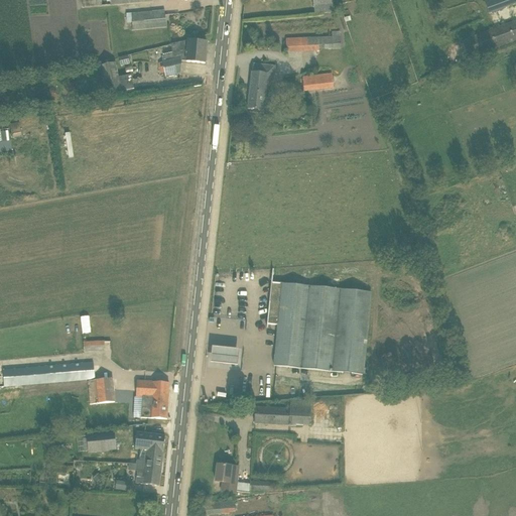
[(333,0),(312,0),(315,15),(335,13),(333,0)]
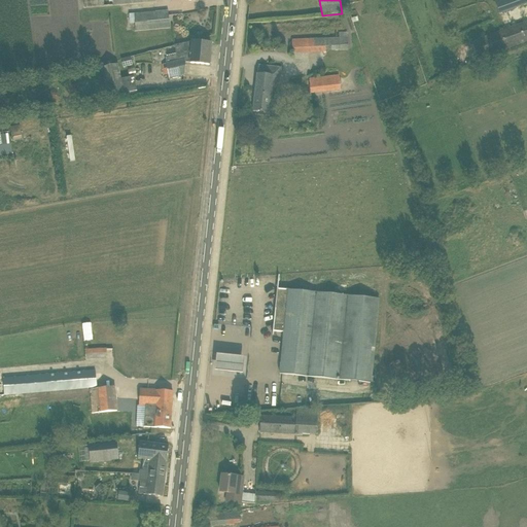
[(499,15),(526,5),(526,3),(525,0),(497,0),(494,1),(499,15)]
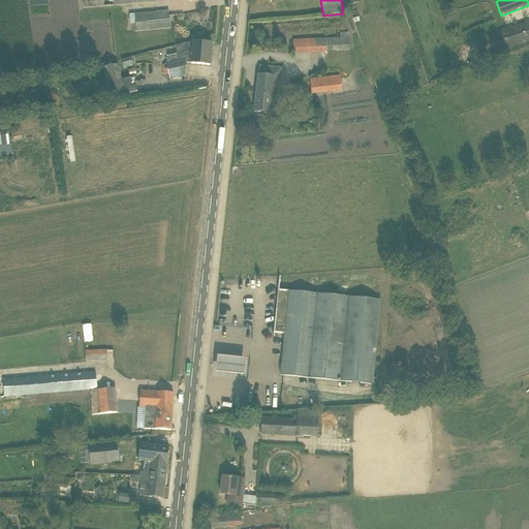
[(169,12),(135,16),(136,31),(170,29),(169,12)]
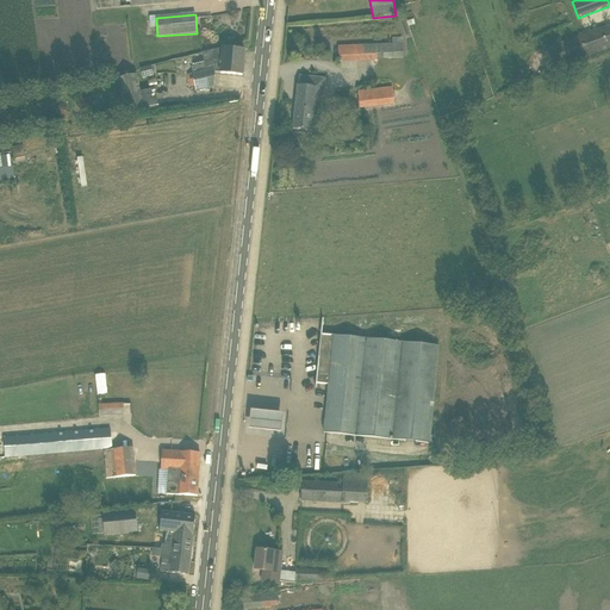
[(609,24),(546,49),(554,70),(609,49),(609,24)]
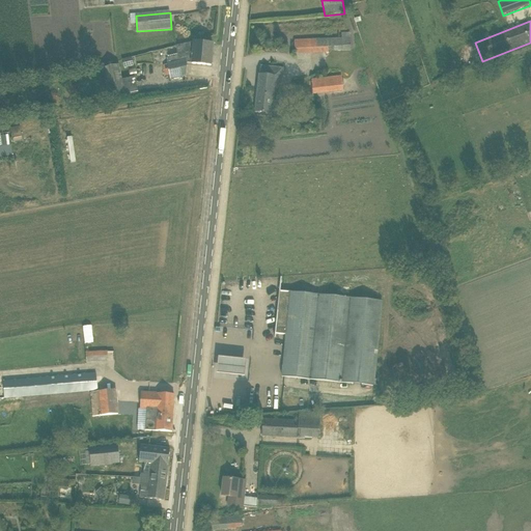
[(295,54),(328,53),(328,38),(295,40),(295,54)]
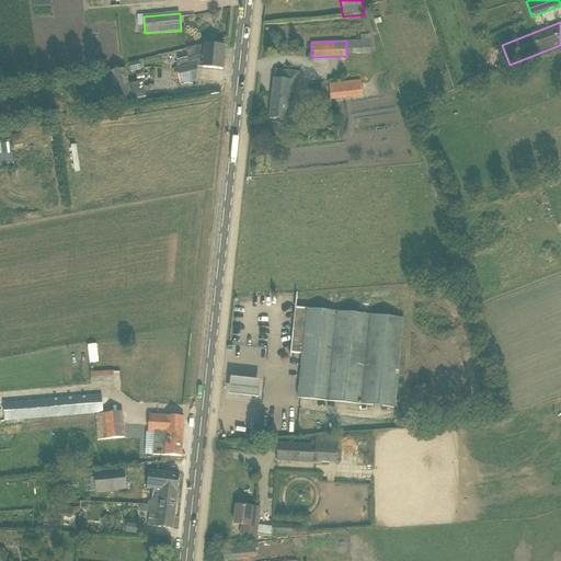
[(205,45),(185,49),(186,58),(176,60),(178,66),(175,67),(180,84),(195,81),(197,65),(202,65),(202,67),(222,70),(225,47),(205,45)]
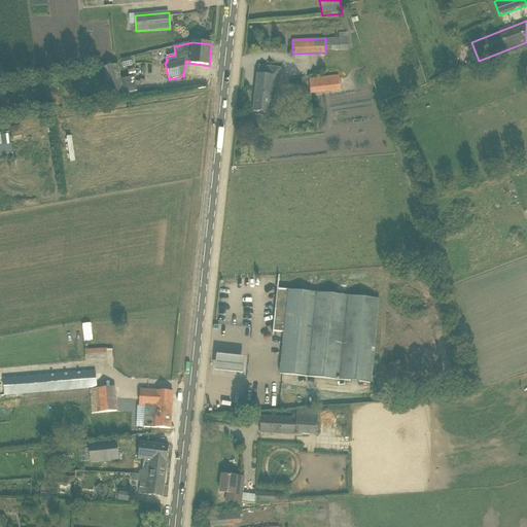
[(123,68),(132,66),(131,58),(120,60),(123,68)]
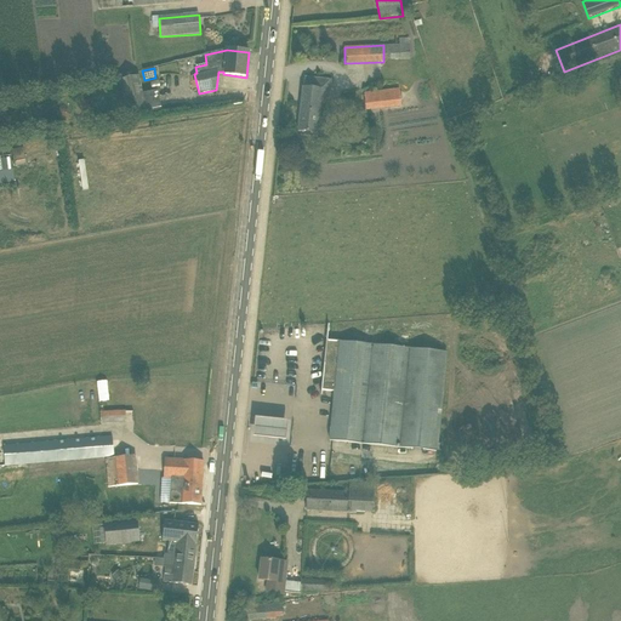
[(118,80),(126,117),(144,113),(137,77),(118,80)]
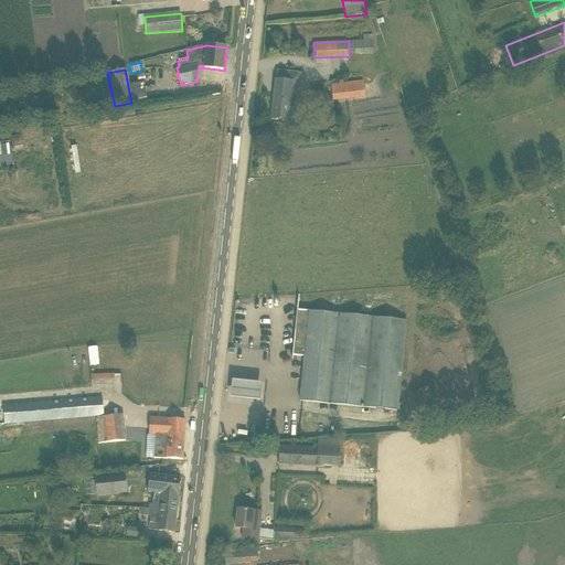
[(298,108),(302,73),(276,71),(270,120),(289,121),(290,108),(298,108)]
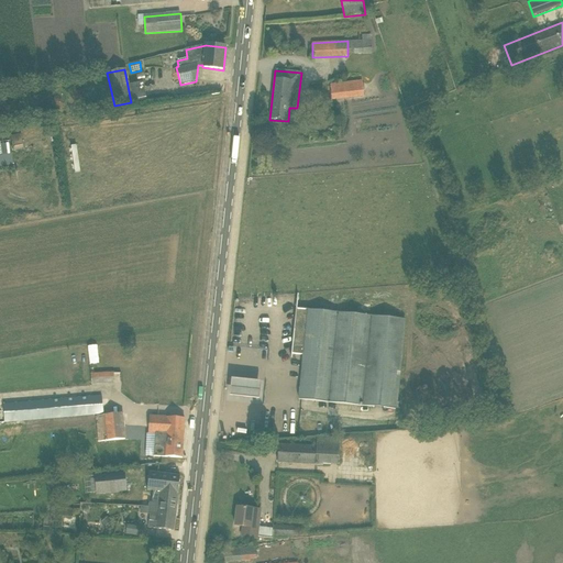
[(362,80),(330,85),(332,100),(364,97),(362,80)]
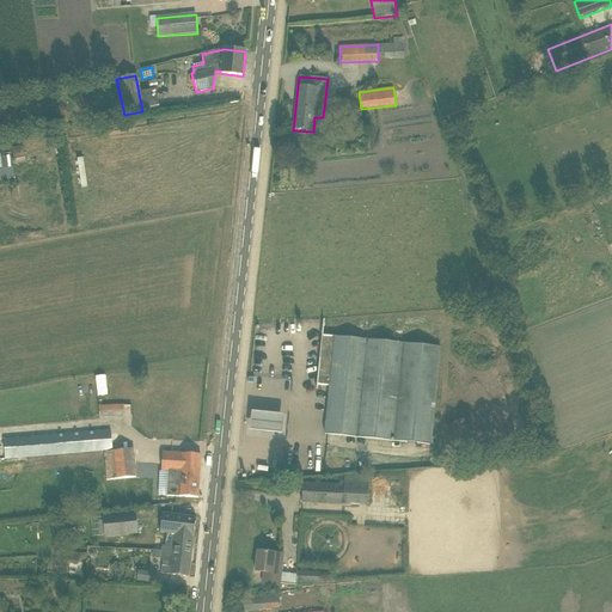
[(429,444),(439,348),(322,336),(317,385),(330,386),(325,434),(429,444)]
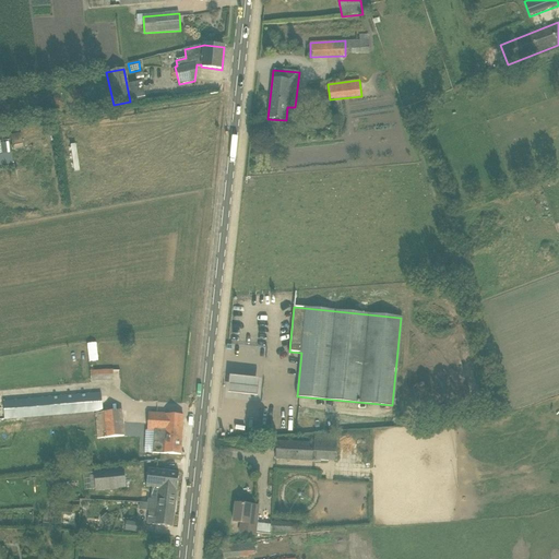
[(119,368),(90,369),(90,380),(119,379),(119,368)]
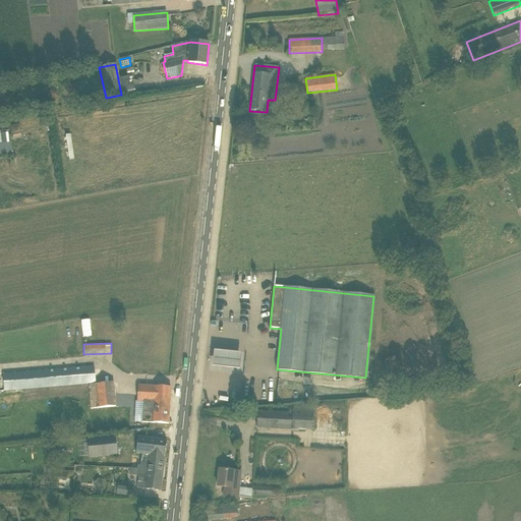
[(240,352),(212,349),(211,365),(239,368),(240,352)]
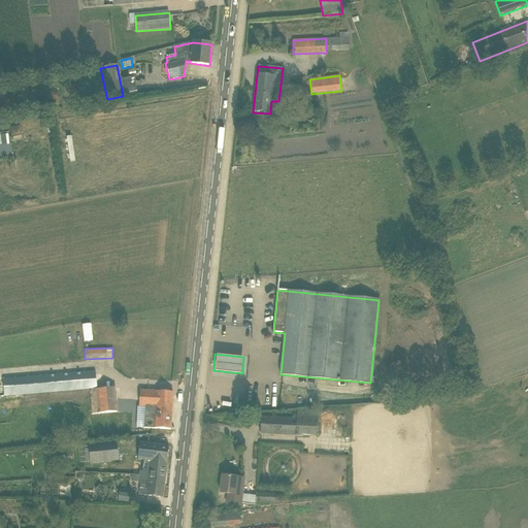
[(0,397),(99,389),(96,371),(0,381),(0,397)]
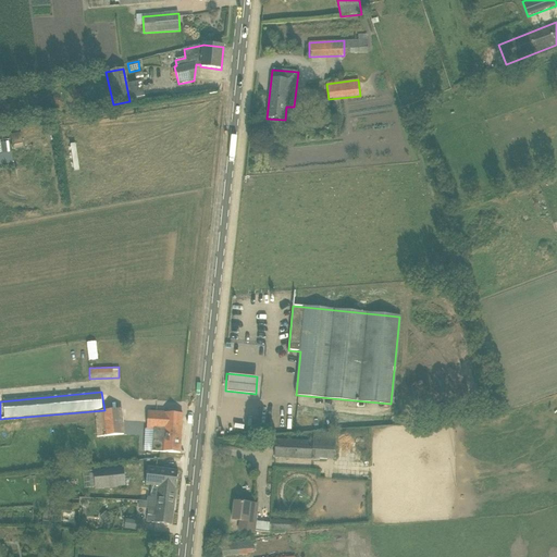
[(96,436),(122,434),(119,410),(94,412),(96,436)]
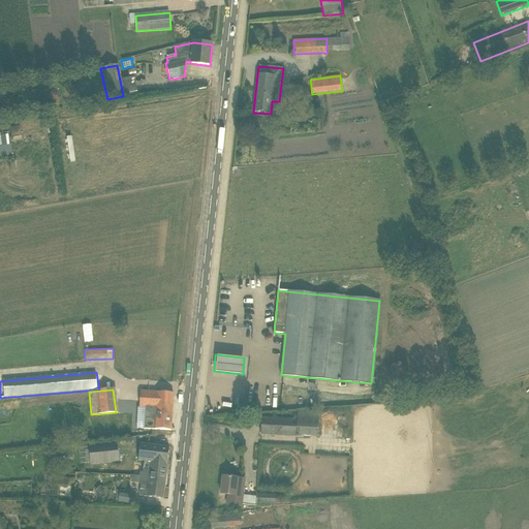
[(138,407),(145,408),(144,429),(170,431),(173,394),(139,391),(138,407)]
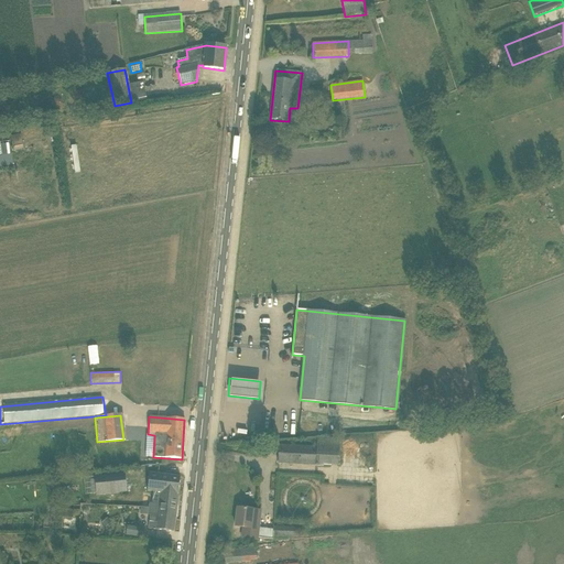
[(278,464),(339,467),(340,438),(318,438),(317,447),(279,445),(278,464)]
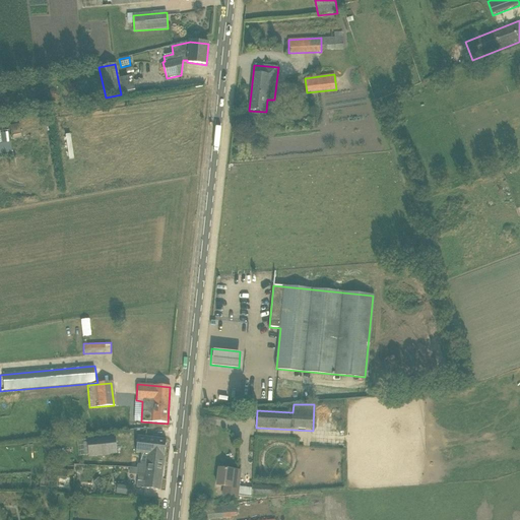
[(115,437),(86,440),(88,457),(117,454),(115,437)]
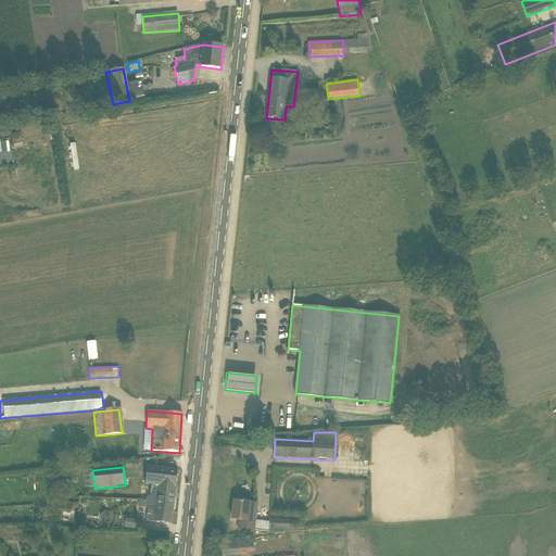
[(164,513),(173,514),(178,470),(148,467),(146,484),(151,485),(150,497),(148,496),(147,501),(139,501),(138,505),(154,507),(154,505),(165,506),(164,513)]
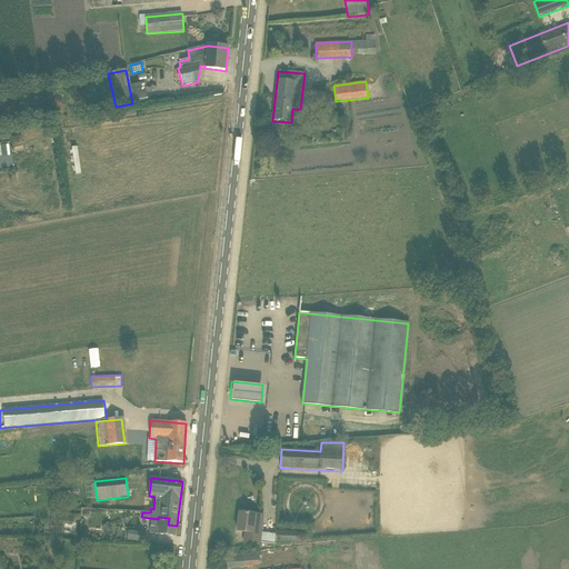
[(249,533),(248,543),(259,546),(262,517),(256,516),(256,515),(239,513),(237,531),(249,533)]
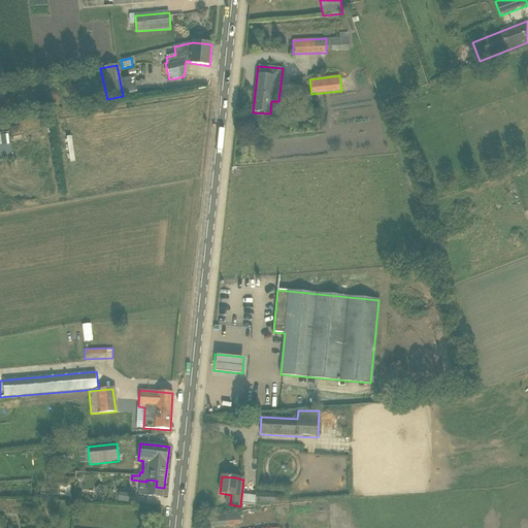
[(131,482),(140,483),(139,495),(163,498),(164,488),(156,487),(157,481),(146,480),(146,482),(131,480),(131,482)]
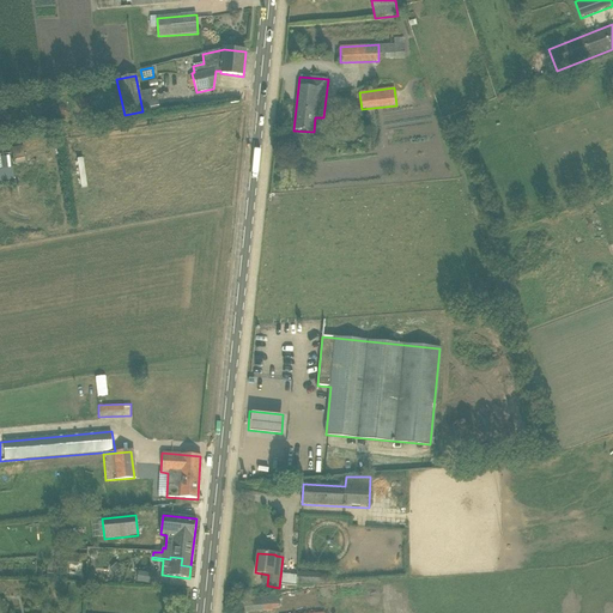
[(115,574),(121,569),(116,563),(110,569),(115,574)]
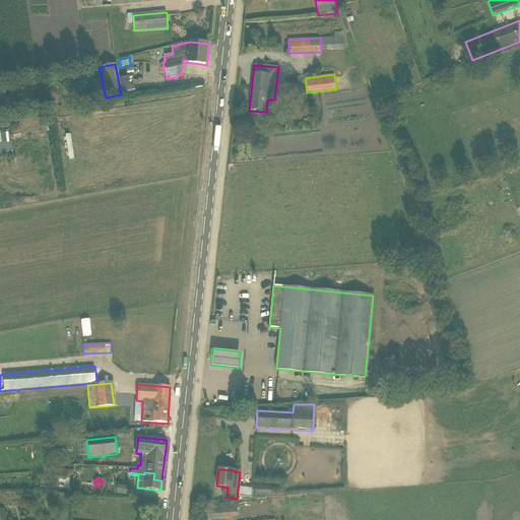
[(118,485),(117,494),(134,496),(134,488),(118,485)]
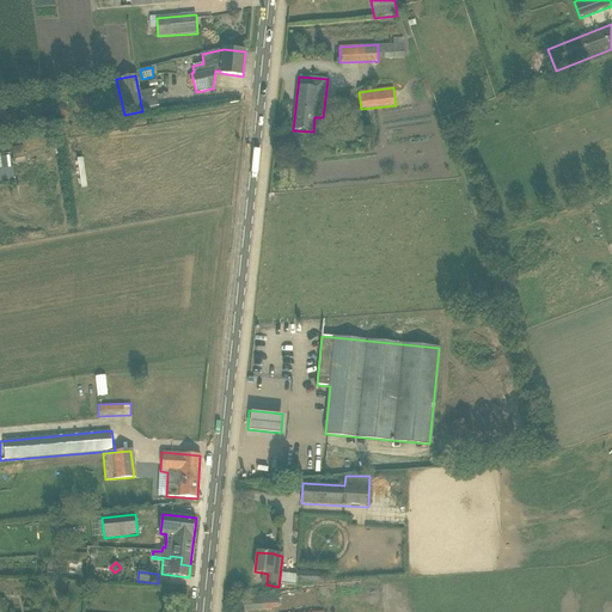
[(297,582),(323,583),(323,573),(297,571),(297,582)]
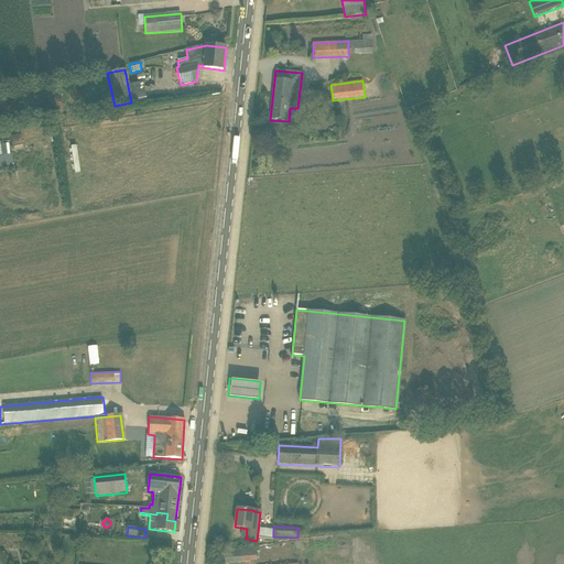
[(240,549),(241,562),(250,561),(250,559),(258,557),(257,548),(240,549)]
